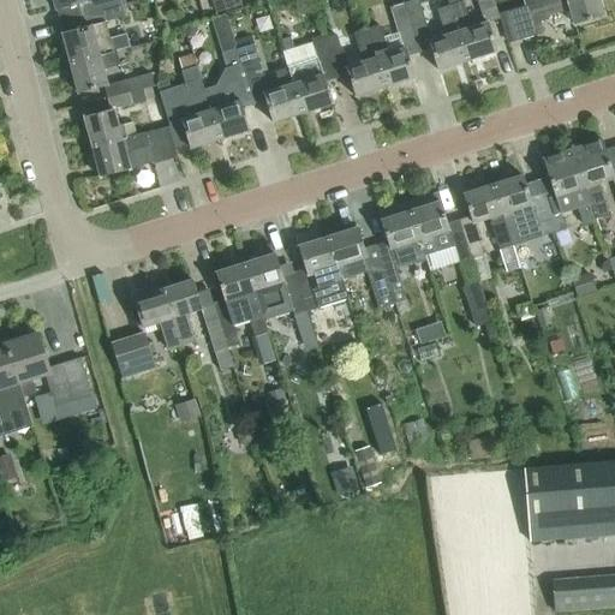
[(88,13),(120,5),(118,0),(94,0),(85,3),(88,13)]
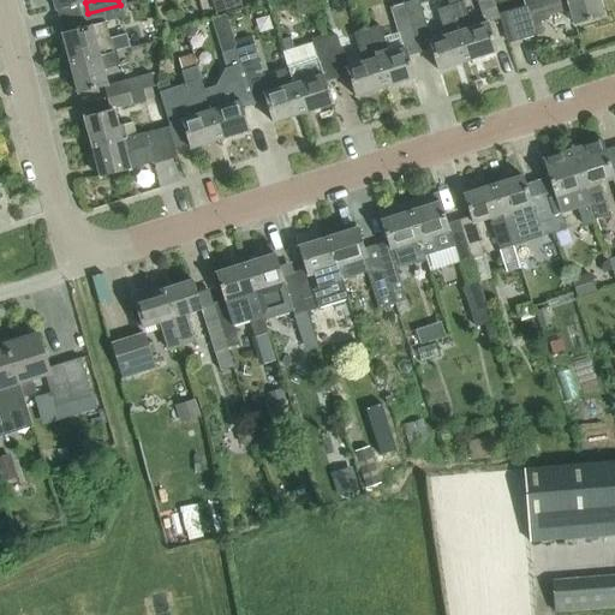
[(216,0),(221,12),(248,4),(246,0),(216,0)]
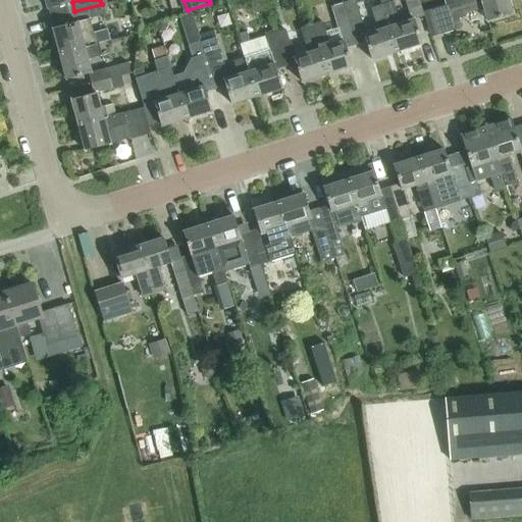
[(365,35),(357,7),(354,0),(344,3),(346,11),(356,44),(366,41),(372,59),(397,52),(382,5),(381,5),(372,8),(379,31),(365,35)]
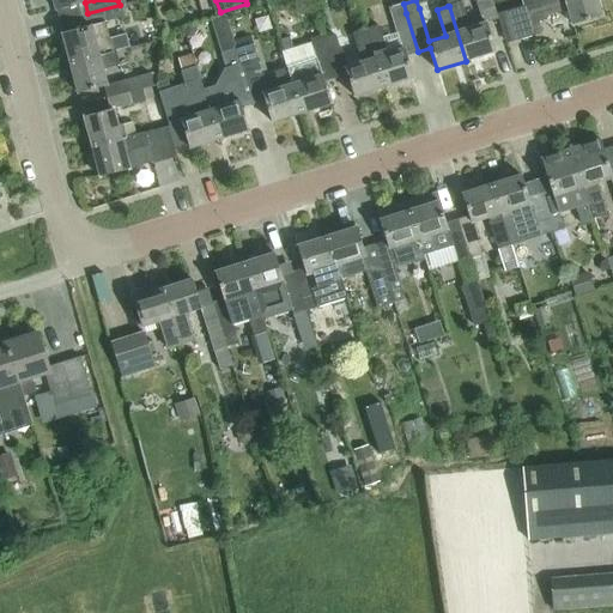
[(469,29),(468,24),(460,0),(445,0),(448,6),(449,6),(466,61),(496,52),(487,23),(498,19),(497,14),(492,0),(475,0),(484,24),(469,29)]
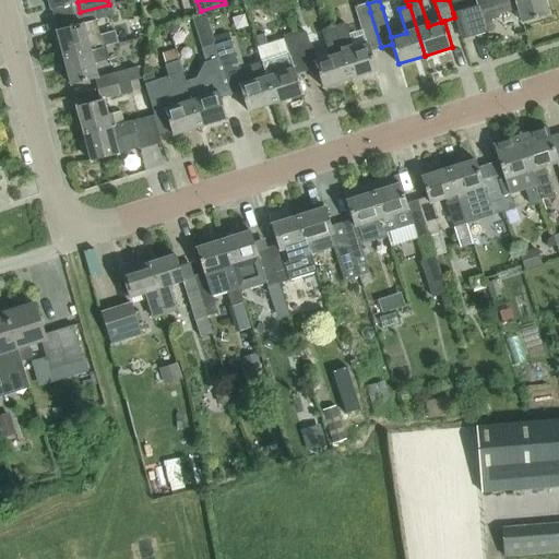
[(497,0),(477,6),(453,12),(461,38),(471,35),(471,37),(485,33),(480,19),(487,16),(487,20),(496,16),(496,14),(518,9),(522,23),(548,15),(543,0),(497,0)]
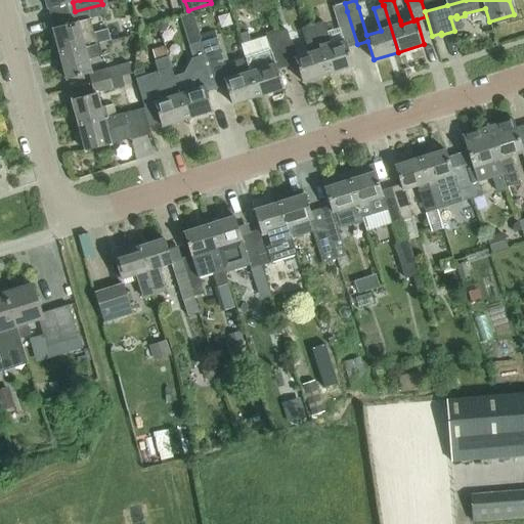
[(331,42),(330,42),(322,22),(313,25),(329,74),(354,66),(348,47),(357,44),(347,11),(345,3),(332,7),(343,42),(332,46),(331,42)]
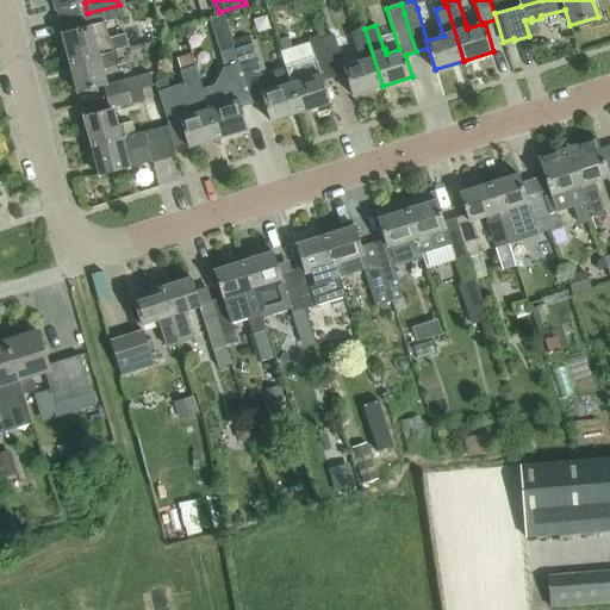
[(87,13),(89,24),(62,31),(70,63),(114,51),(128,48),(124,35),(109,39),(105,23),(123,18),(119,5),(87,13)]
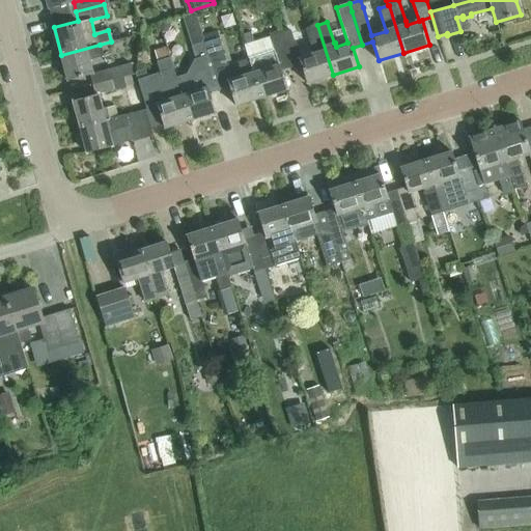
[(291,67),(302,63),(308,83),(333,75),(317,25),(305,29),(312,54),(300,58),(291,30),(281,33),(291,67)]
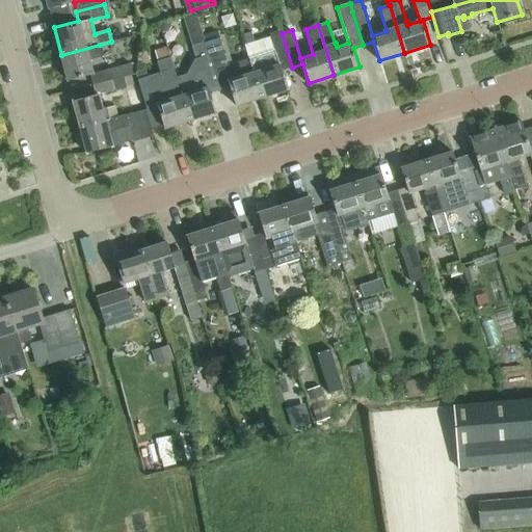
[(282,71),(292,68),(282,33),(245,45),(249,58),(261,98),(288,89),(282,71)]
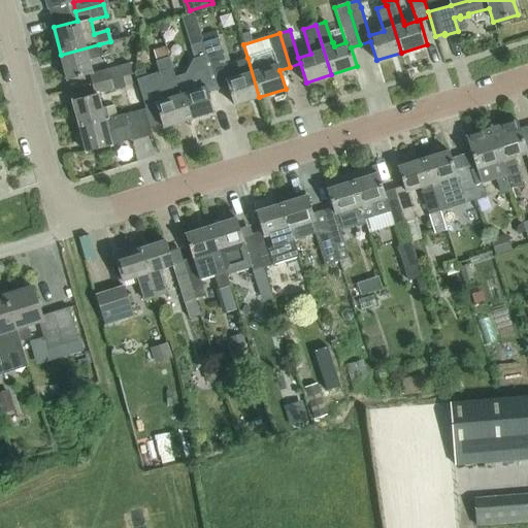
[(219,89),(229,86),(235,105),(259,97),(248,58),(237,62),(241,75),(230,79),(217,38),(203,42),(208,56),(211,67),(218,86),(219,89)]
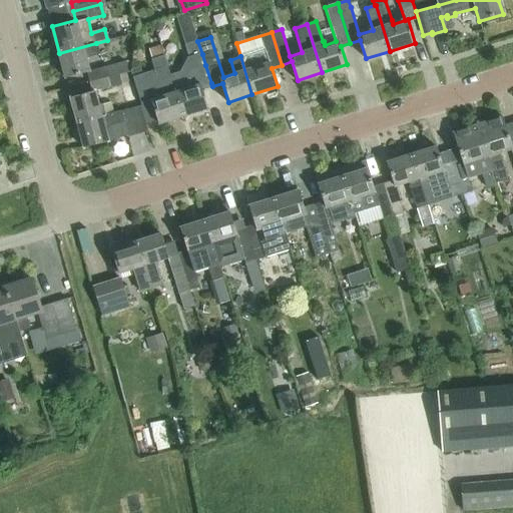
[(197,41),(187,44),(184,45),(188,57),(179,72),(170,75),(183,116),(208,108),(202,86),(211,83),(205,65),(202,54),(197,41)]
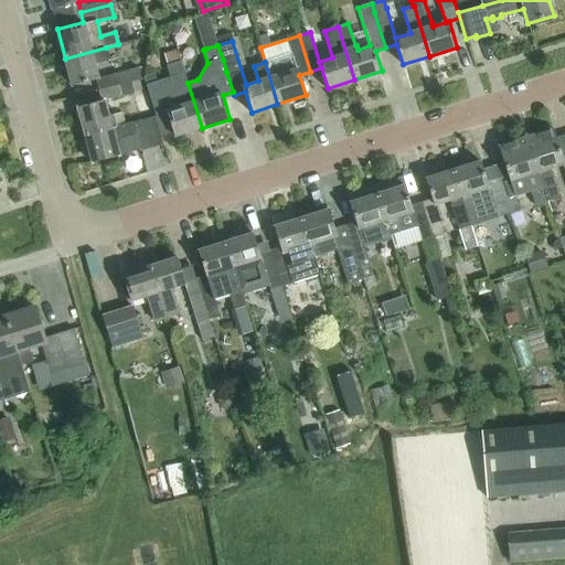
[(106,48),(65,59),(72,85),(95,80),(98,91),(130,82),(141,80),(138,68),(128,71),(98,78),(95,65),(109,61),(106,48)]
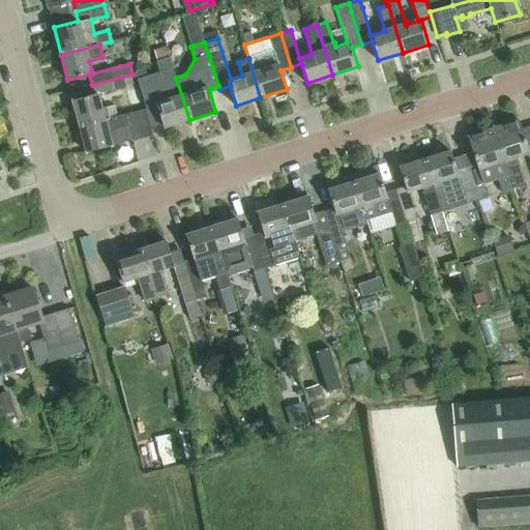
[(147,78),(137,81),(151,127),(163,124),(164,127),(189,120),(176,78),(170,58),(155,62),(159,74),(147,78)]
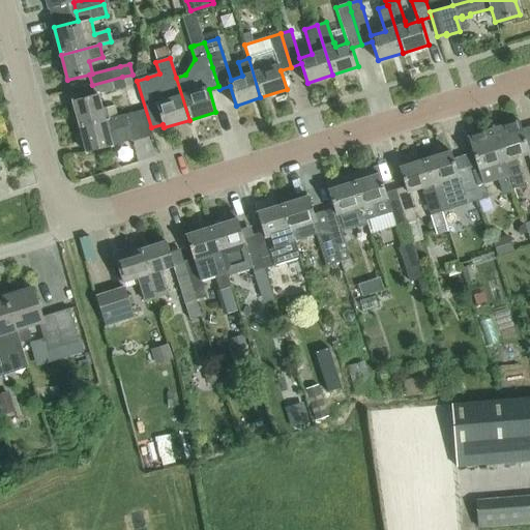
[(114,106),(107,108),(100,109),(97,95),(125,88),(122,77),(92,85),(94,94),(72,100),(80,127),(117,117),(114,106)]
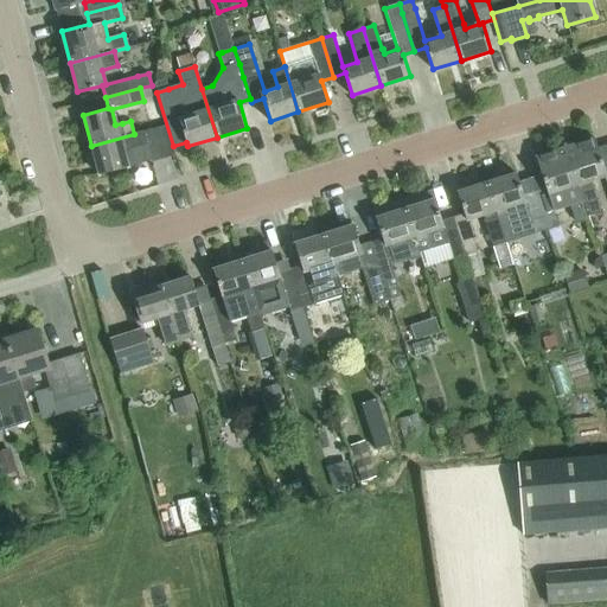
[(98,174),(127,166),(127,165),(151,159),(151,161),(174,154),(167,126),(134,134),(91,146),(98,174)]
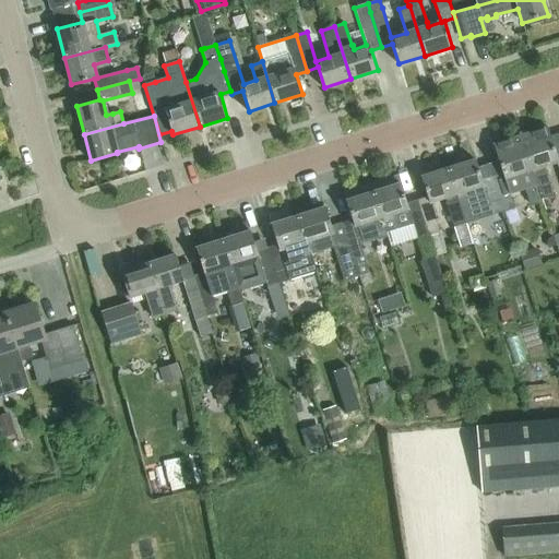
[(548,130),(521,138),(539,200),(554,195),(545,170),(544,170),(543,168),(557,164),(558,169),(558,156),(557,157),(550,138),(548,130)]
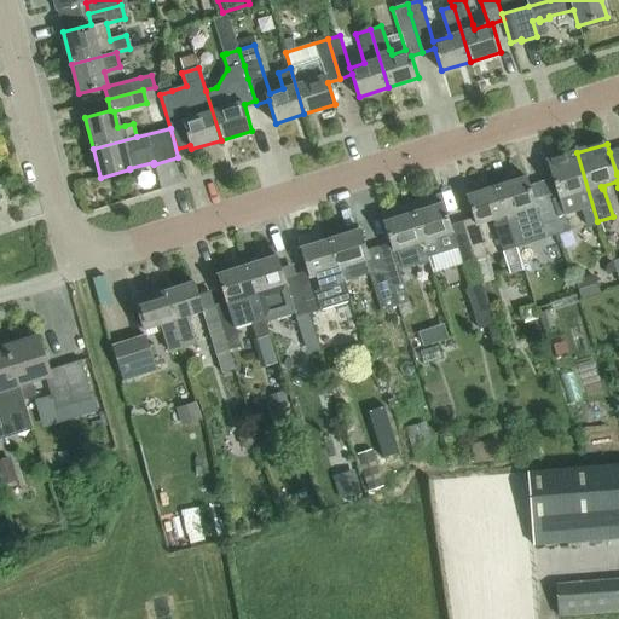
[(547,162),(549,172),(556,194),(545,197),(557,236),(570,232),(565,217),(582,210),(585,225),(597,221),(577,152),(547,162)]
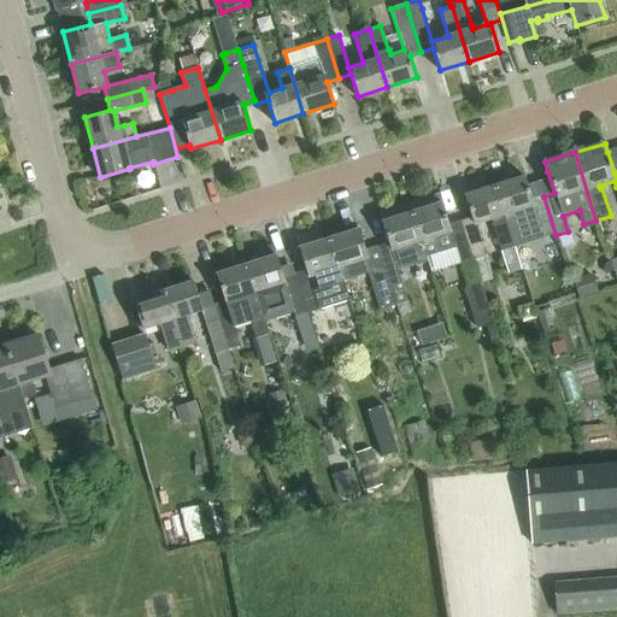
[(524,177),(494,187),(513,247),(528,244),(524,233),(540,228),(544,239),(556,235),(544,197),(532,200),(524,177)]
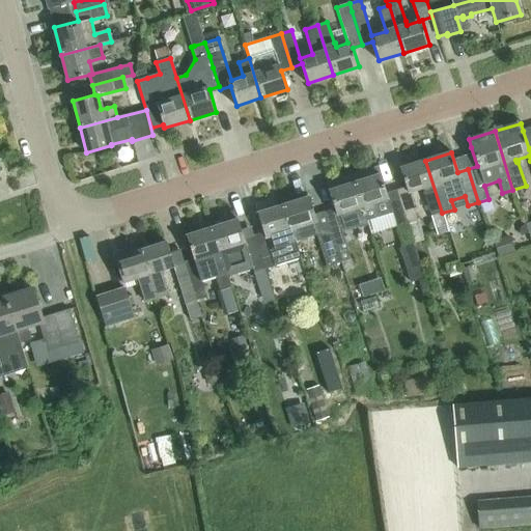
[(422,190),(424,194),(431,217),(442,213),(425,161),(400,169),(406,188),(396,191),(407,224),(417,221),(408,194),(422,190)]
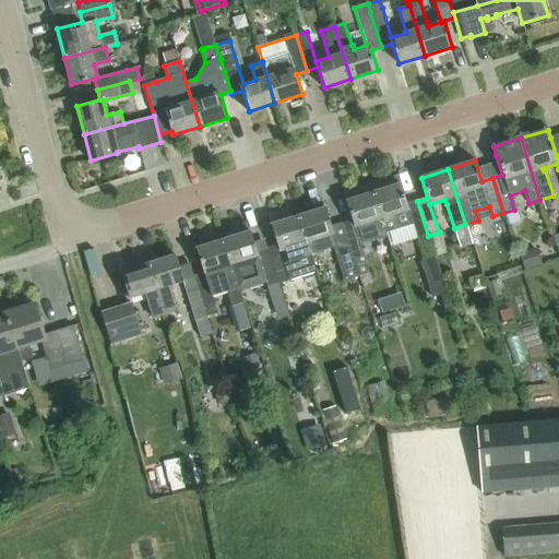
[(406,204),(400,185),(397,178),(370,186),(385,234),(412,225),(417,240),(428,236),(417,201),(406,204)]
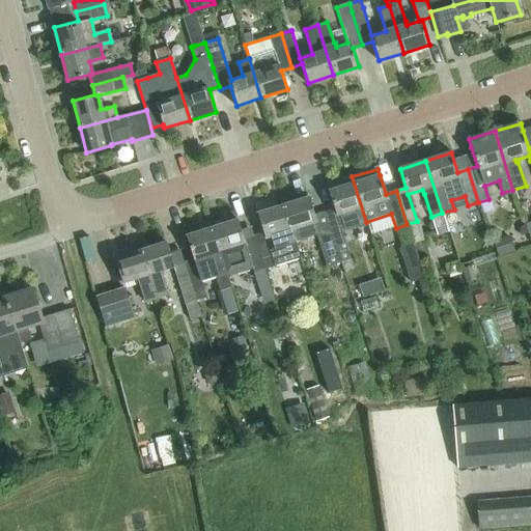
[(334,208),(324,213),(332,235),(340,263),(350,260),(340,232),(345,231),(357,227),(357,229),(367,226),(366,222),(352,176),(327,185),(329,191),(334,208)]
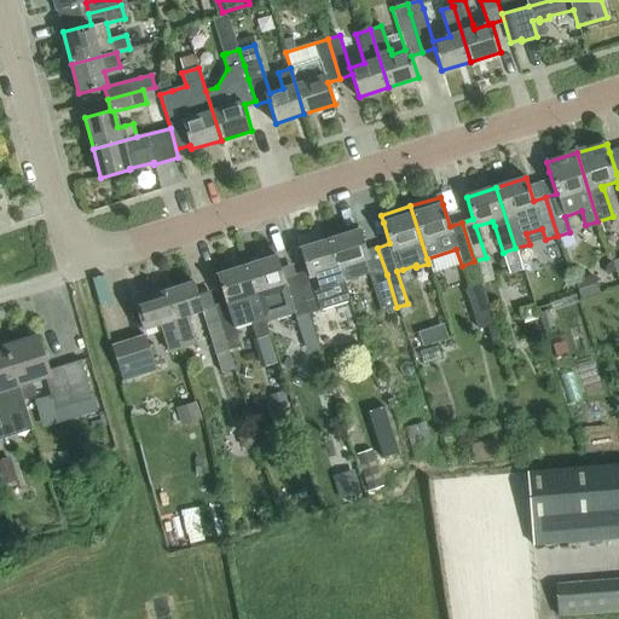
[(359,231),(330,239),(343,283),(369,275),(381,312),(397,307),(387,275),(377,248),(365,252),(359,231)]
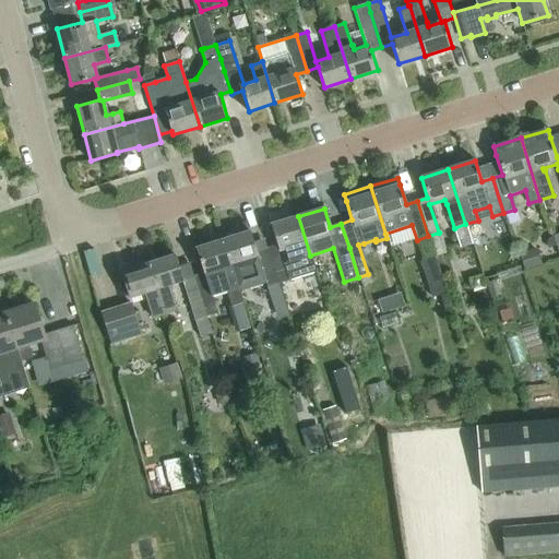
[(276,246),(268,248),(275,272),(278,284),(316,272),(310,256),(298,216),(271,225),(276,246)]
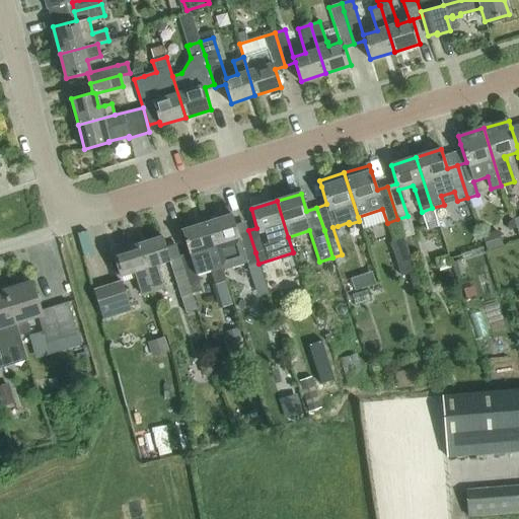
[(232,215),(207,223),(216,251),(220,265),(245,257),(248,267),(258,264),(255,252),(248,230),(237,234),(232,215)]
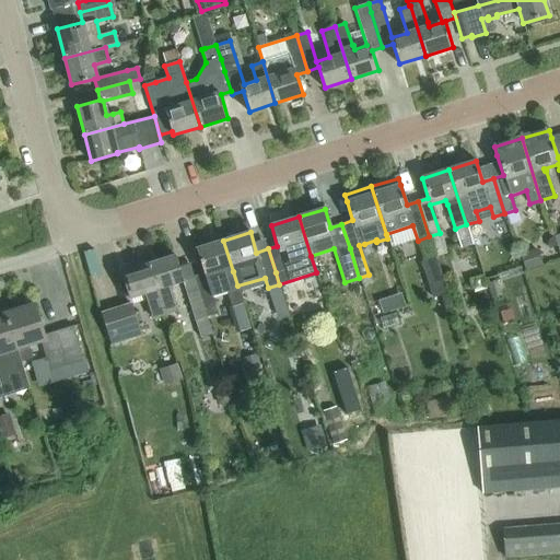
[(203,273),(193,276),(199,296),(203,307),(207,317),(217,314),(211,296),(226,291),(231,306),(243,303),(237,286),(233,271),(223,241),(196,249),(203,273)]
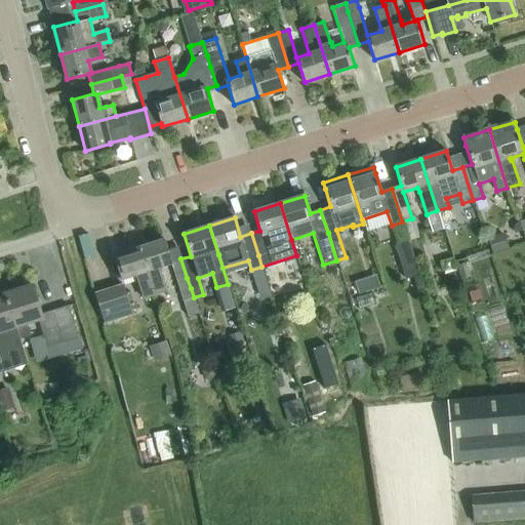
[(164,239),(138,247),(154,295),(165,292),(159,273),(158,269),(171,265),(179,292),(188,318),(199,314),(194,297),(191,288),(187,278),(180,258),(171,261),(164,239)]
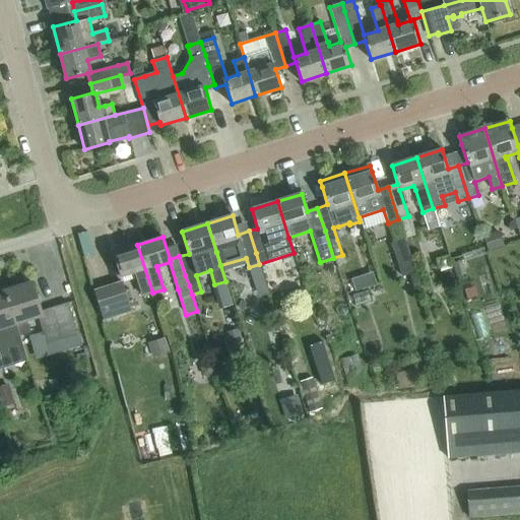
[(391,243),(401,276),(415,272),(405,239),(391,243)]
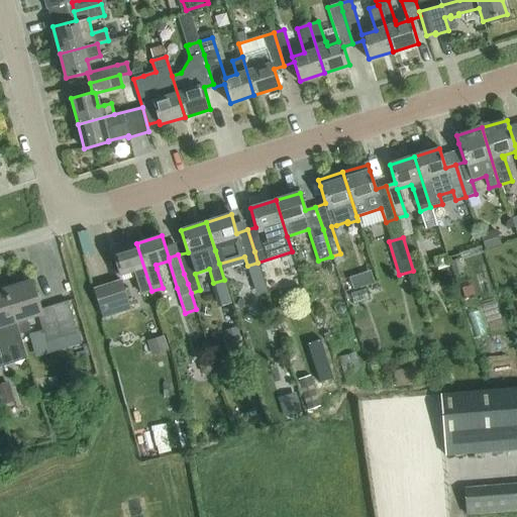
[(133,272),(134,276),(140,294),(151,291),(136,243),(111,251),(119,276),(133,272)]
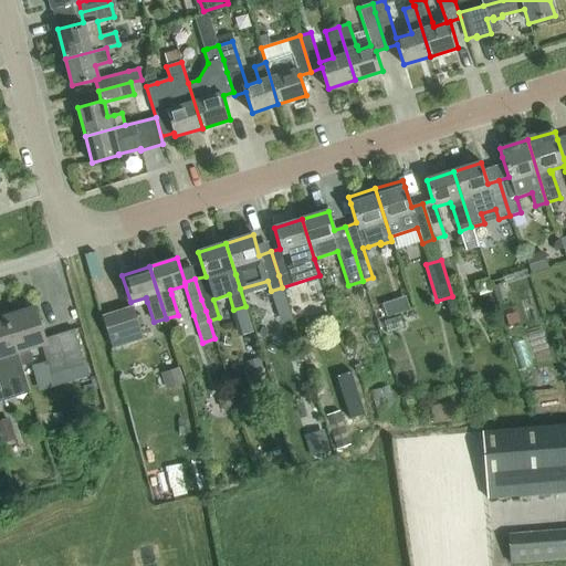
[(35,307),(6,316),(17,352),(20,364),(21,364),(33,360),(30,352),(42,348),(51,375),(84,365),(74,331),(45,338),(35,307)]
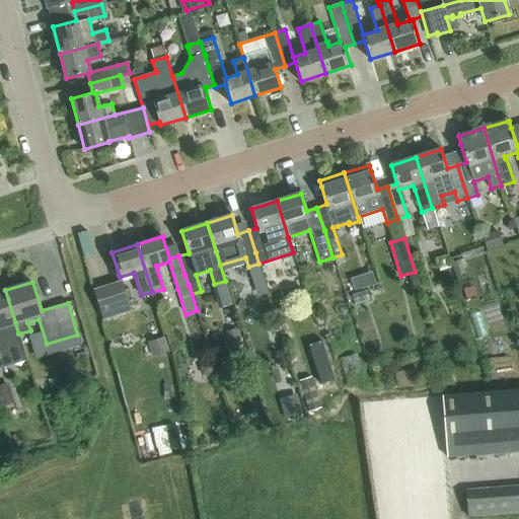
[(132,312),(122,282),(94,291),(103,320),(132,312)]
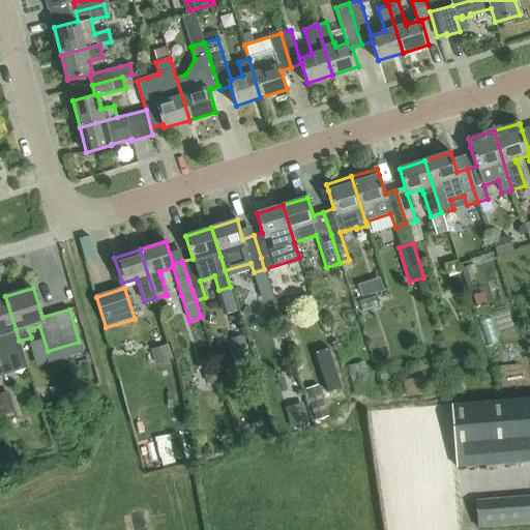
[(0,365),(1,366),(0,363),(0,337),(4,336),(7,348),(20,344),(20,341),(19,341),(16,329),(5,296),(0,297),(0,365)]
